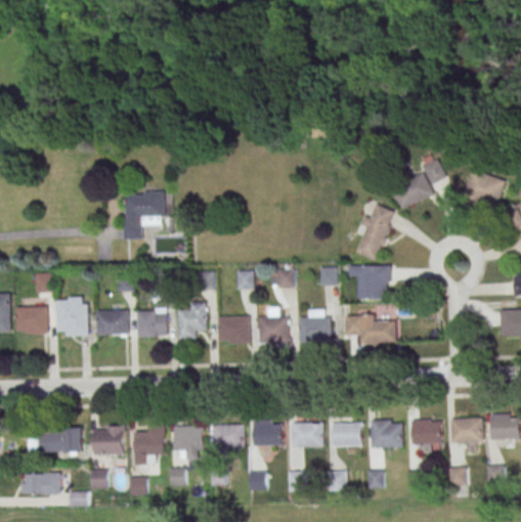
[(424,165),(434,182),(448,174),(438,157),(424,165)]
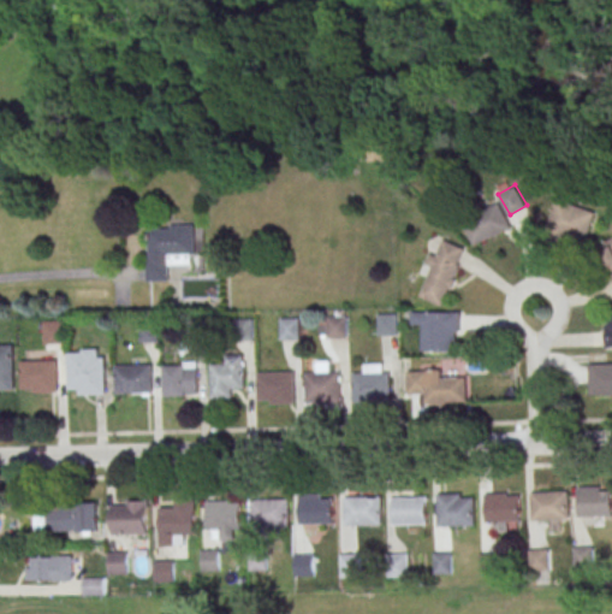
[(461,219),(473,243),(510,224),(498,200),(461,219)]
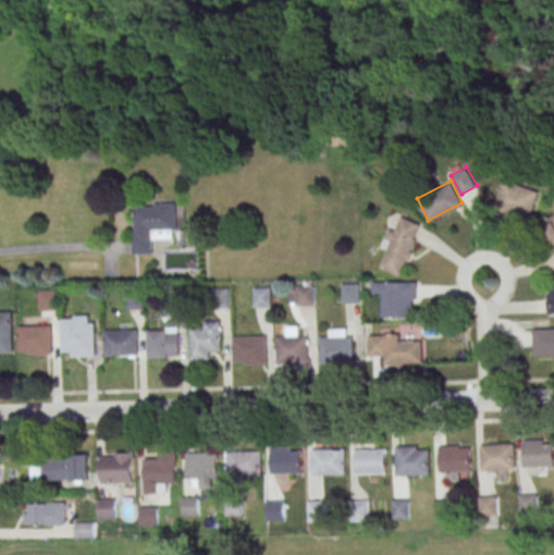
[(503,181),(538,194),(528,221),(511,216),(507,223),(490,218),(503,181)]
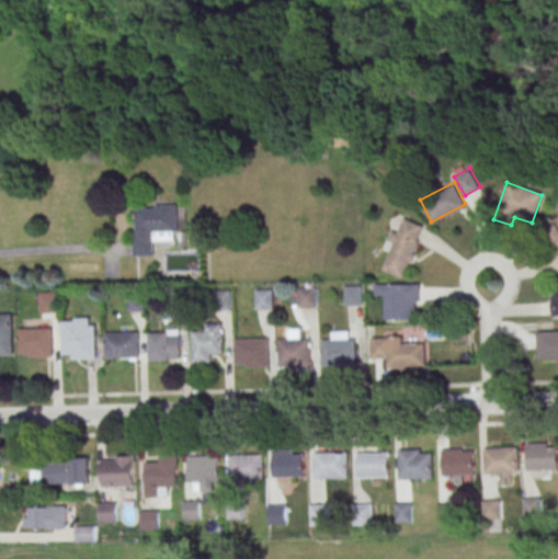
[(175,206),(177,232),(151,232),(152,257),(132,257),(132,247),(132,236),(134,236),(133,209),(155,208),(155,206),(175,206)]
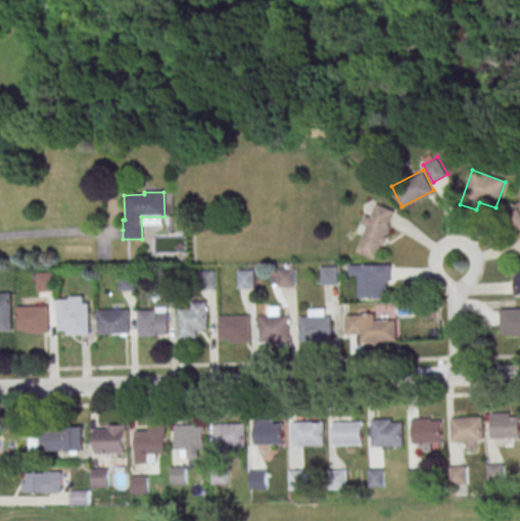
[(519,199),(505,206),(519,238),(519,199)]
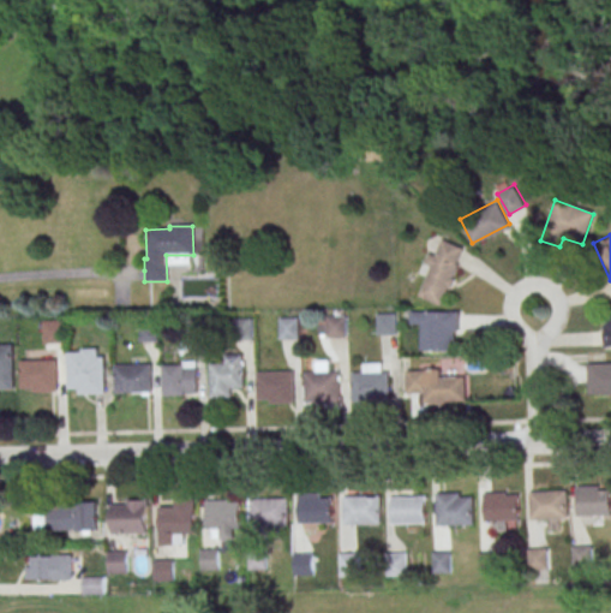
[(439,240),(432,257),(426,255),(423,263),(429,267),(415,297),(438,305),(445,287),(449,289),(453,280),(449,279),(456,266),(454,265),(461,250),(439,240)]
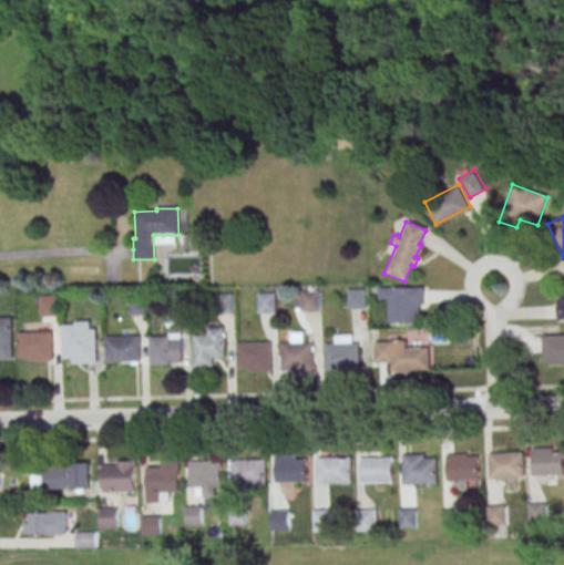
[(420,320),(420,285),(378,285),(378,296),(387,296),(387,320),(420,320)]
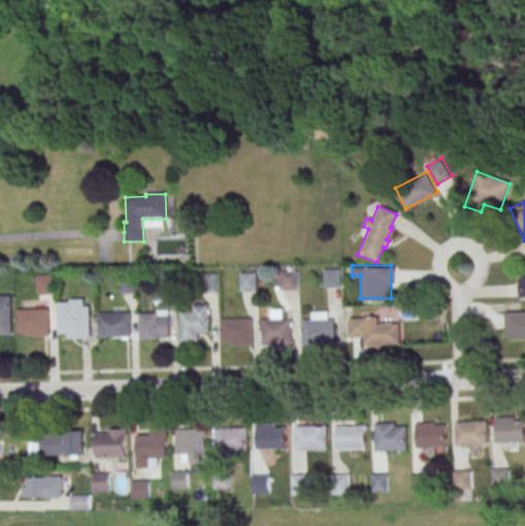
[(322,270),(336,269),(337,288),(322,288),(322,270)]
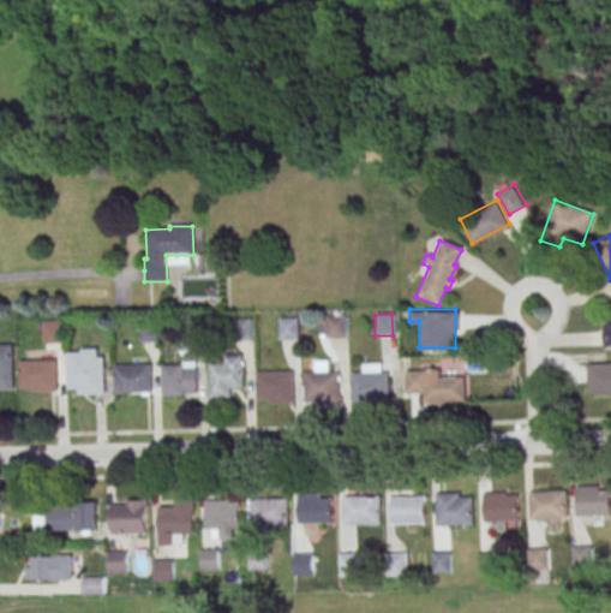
[(325,317),(342,317),(343,338),(325,338),(325,317)]
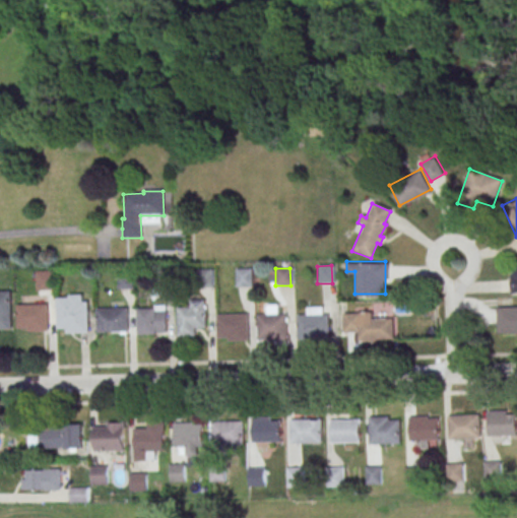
[(196,270),(211,269),(211,287),(196,287),(196,270)]
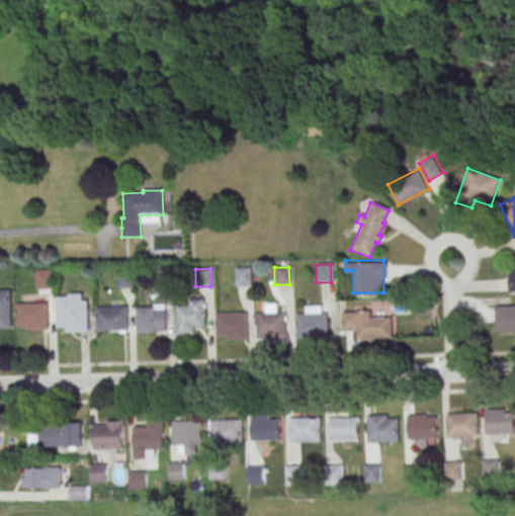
[(234,268),(250,268),(251,286),(234,286),(234,268)]
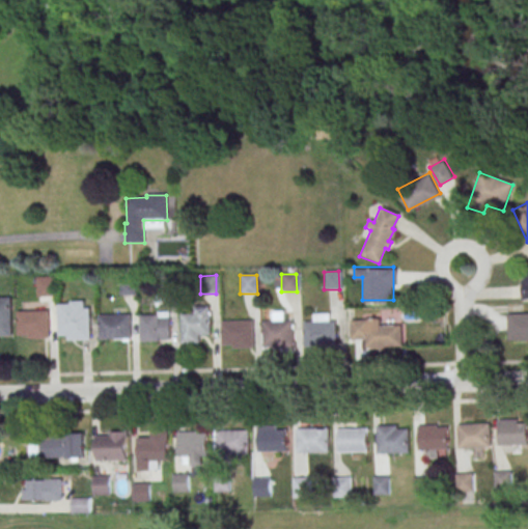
[(36,277),(52,277),(52,296),(37,296),(36,277)]
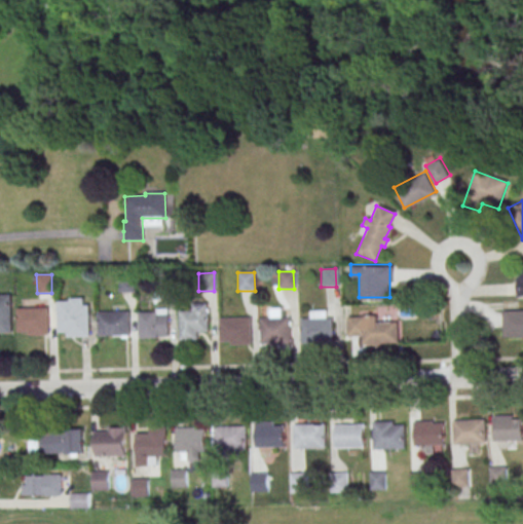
[(118,275),(134,275),(134,293),(118,293),(118,275)]
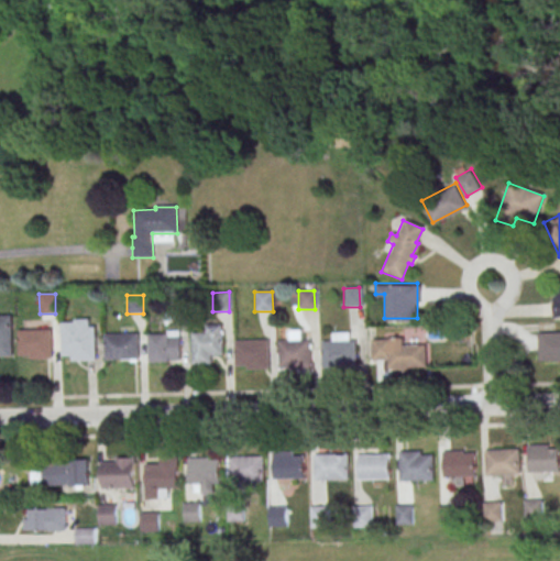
[(0,316),(11,316),(12,356),(0,356),(0,316)]
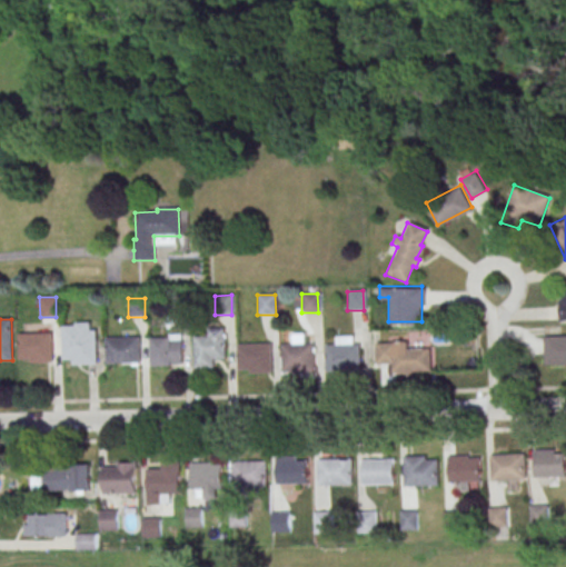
[(61,327),(62,361),(71,361),(71,367),(97,367),(96,331),(90,331),(89,324),(75,324),(75,327),(61,327)]
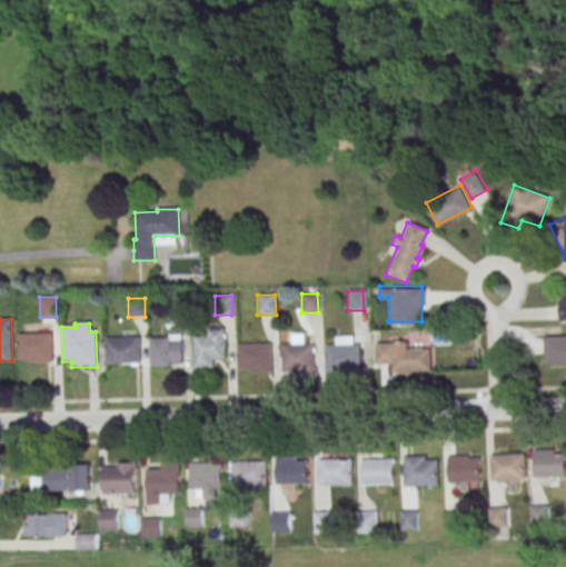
[(17,336),(51,335),(52,364),(33,365),(33,361),(18,362),(17,336)]
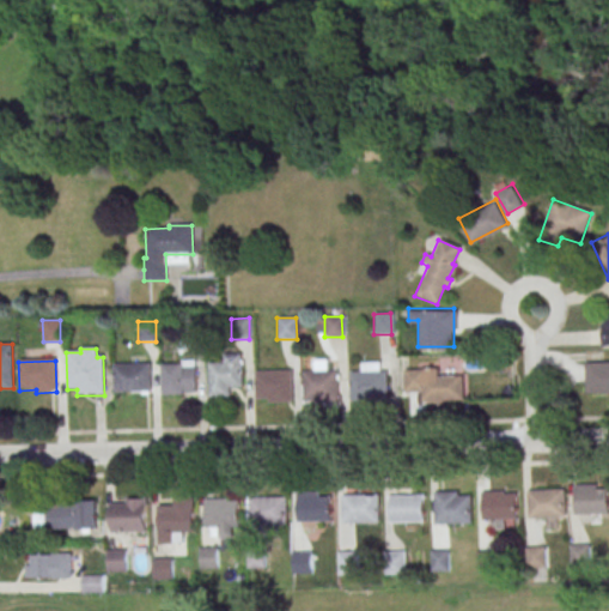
[(608,362),(583,363),(584,394),(608,393),(608,362)]
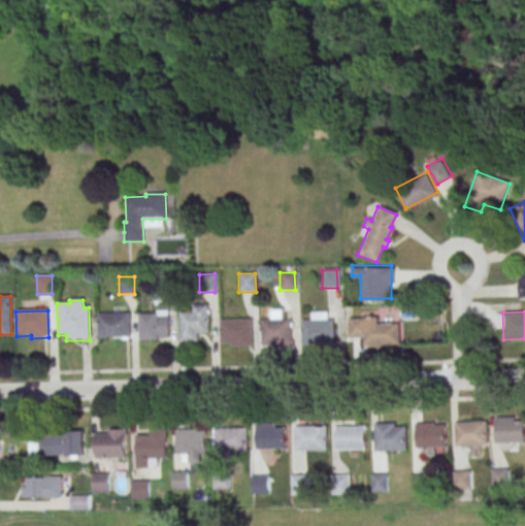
[(179,314),(208,313),(208,334),(198,335),(198,342),(179,343),(179,314)]
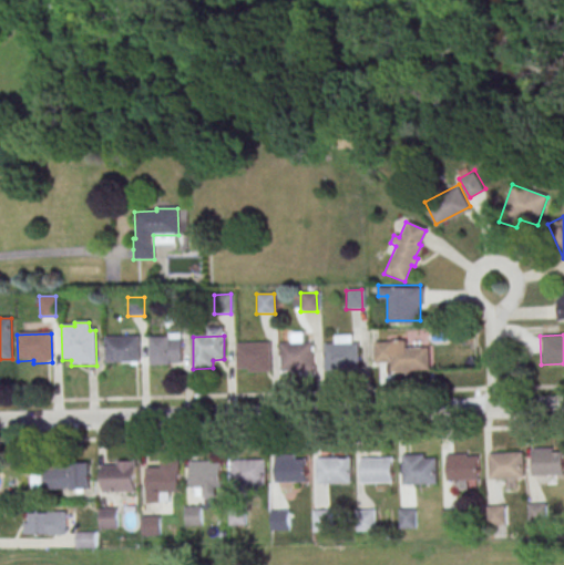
[(104,338),(139,337),(139,363),(105,363),(104,338)]
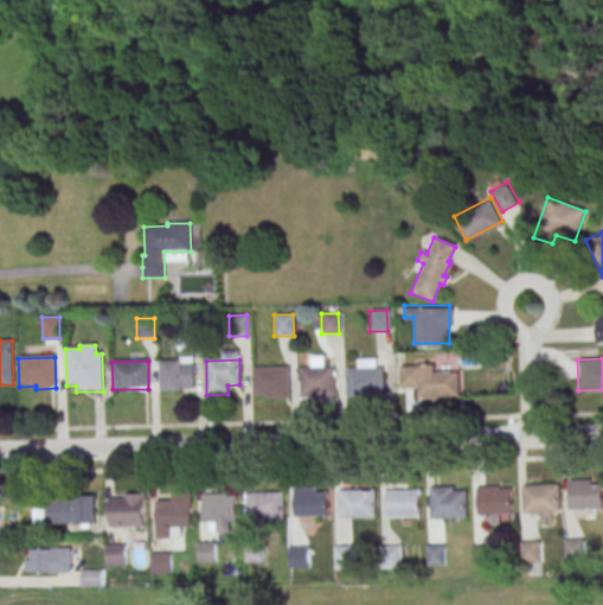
[(160,363),(196,362),(197,390),(160,392),(160,363)]
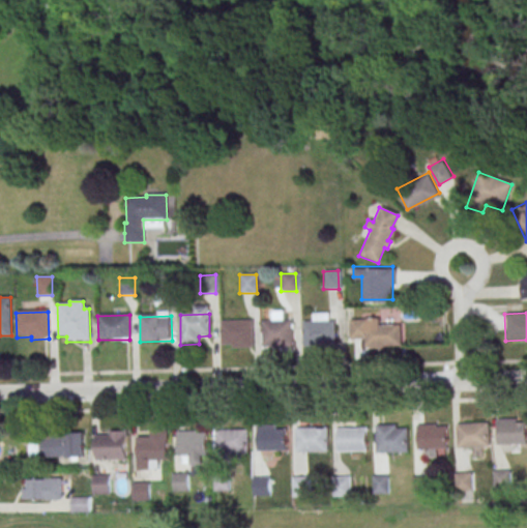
[(361,345),(399,345),(399,318),(349,318),(349,335),(361,335),(361,345)]
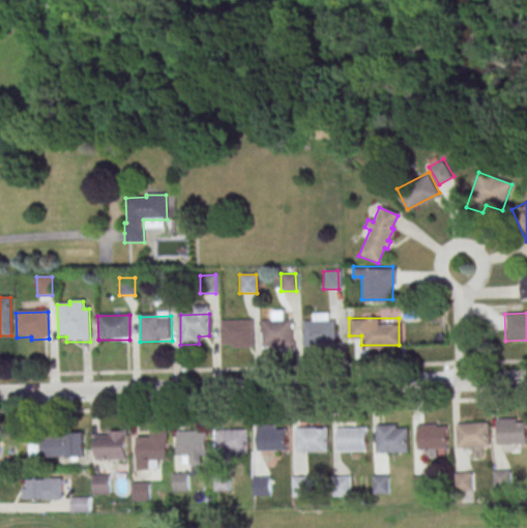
[(221,321),(253,321),(254,345),(222,346),(221,321)]
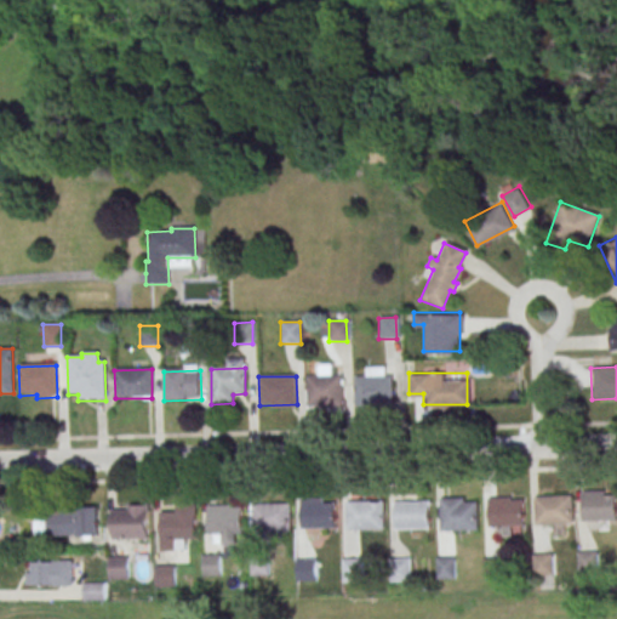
[(304,378),(342,376),(343,405),(306,405),(304,378)]
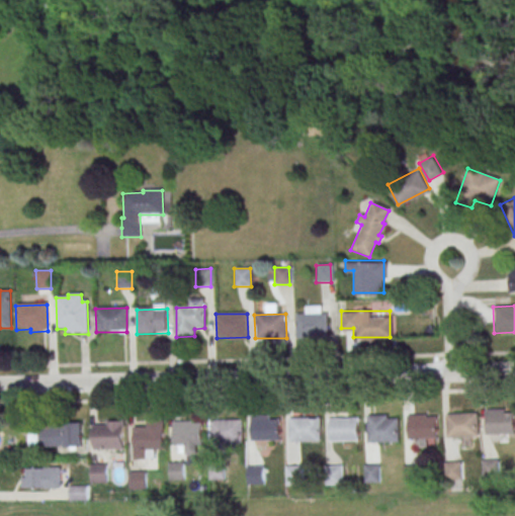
[(294,316),(325,315),(326,339),(294,339),(294,316)]
